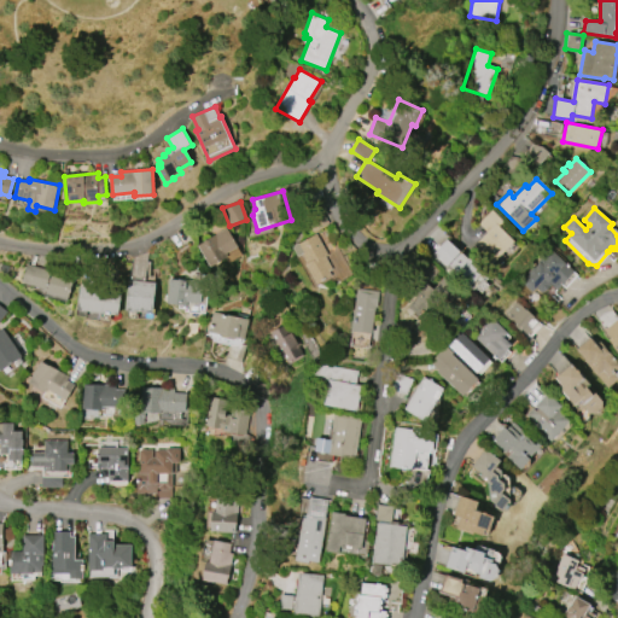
[(478,223),(491,210),(519,237),(493,264),(474,246),(488,232),(478,223)]
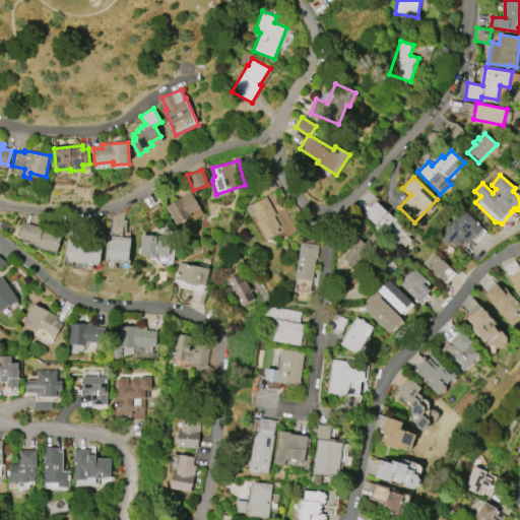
[(191,192),(199,207),(190,212),(192,215),(176,223),(167,206),(181,197),(191,192)]
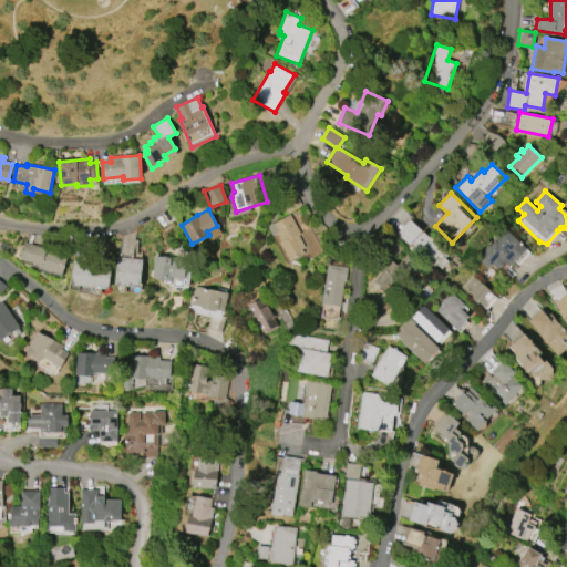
[(290,215),(301,234),(299,236),(305,247),(301,249),(305,254),(291,260),(281,243),(282,241),(278,234),(274,236),(268,227),(290,215)]
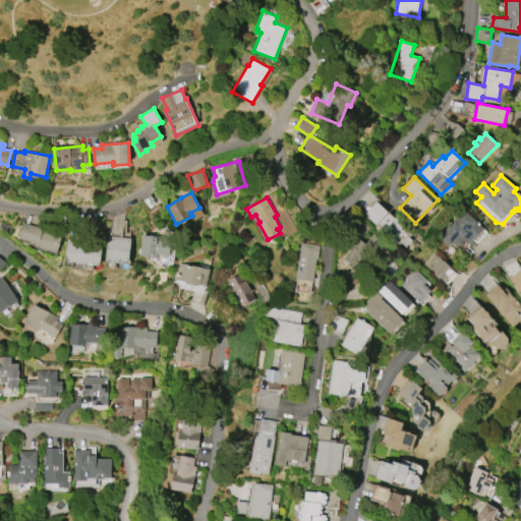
[(363,216),(378,200),(408,229),(395,244),(366,218),(363,216)]
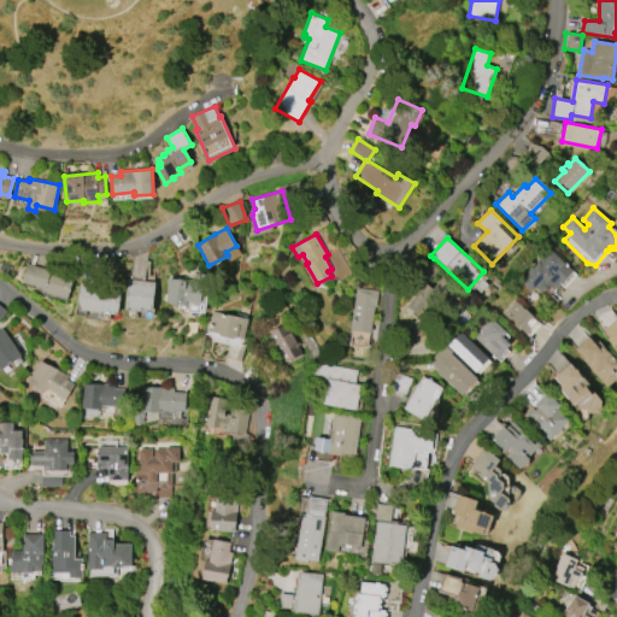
[(574,271),(557,289),(551,285),(542,294),(535,288),(532,292),(521,282),(528,274),(527,272),(534,265),(535,266),(539,263),(538,260),(542,254),(544,256),(550,250),(574,271)]
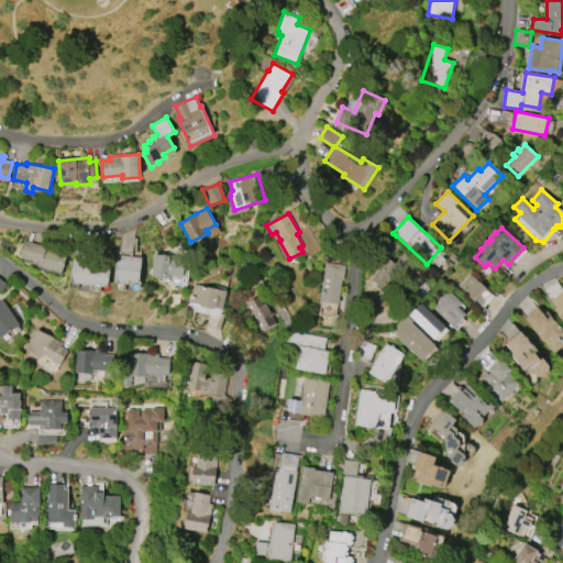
[(63,272),(40,266),(41,263),(20,257),(24,240),(47,246),(46,250),(67,254),(63,272)]
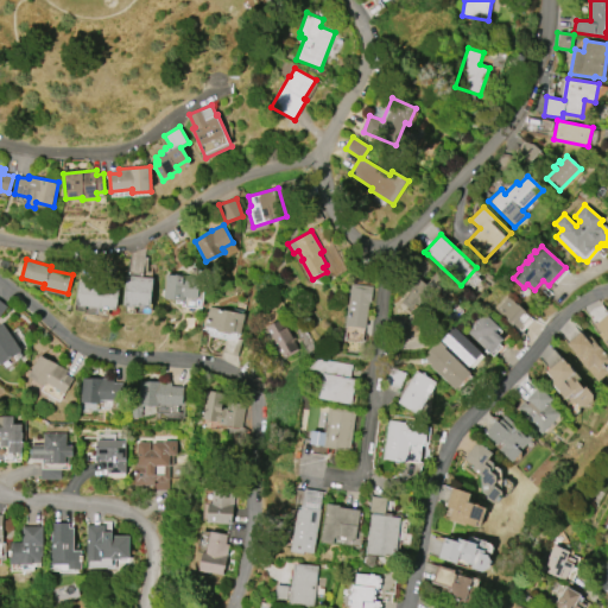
[(165,298),(168,273),(200,277),(197,299),(185,298),(185,299),(165,298)]
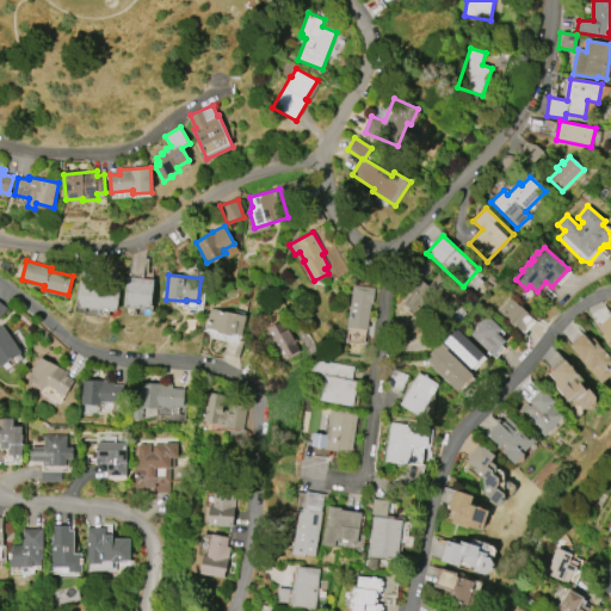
[(420,279),(429,287),(439,276),(450,285),(419,319),(403,304),(412,295),(408,292),(420,279)]
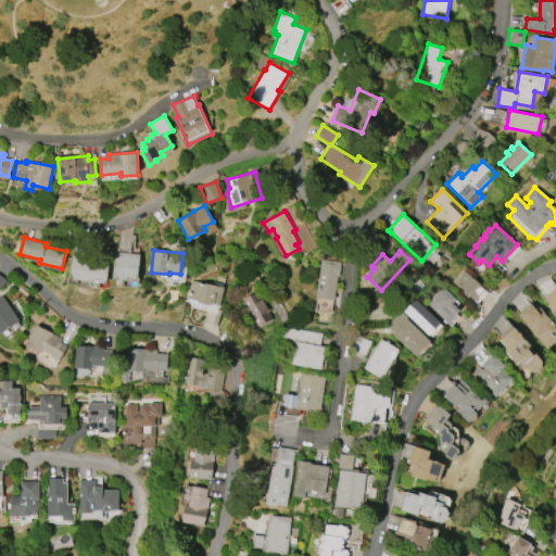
[(138,282),(113,279),(116,252),(140,254),(138,282)]
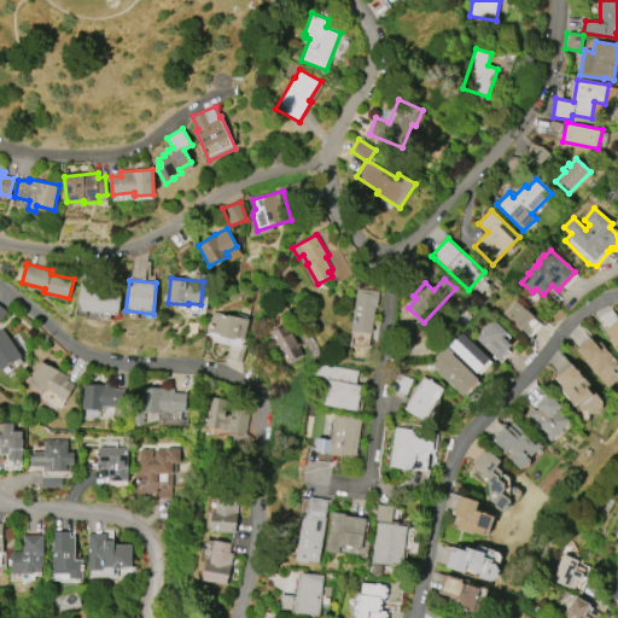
[(118,315),(77,309),(81,286),(122,292),(118,315)]
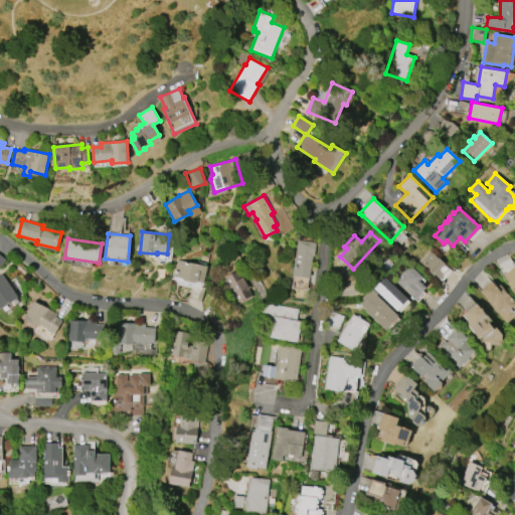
[(293,276),(298,240),(316,242),(315,256),(312,256),(310,278),(293,276)]
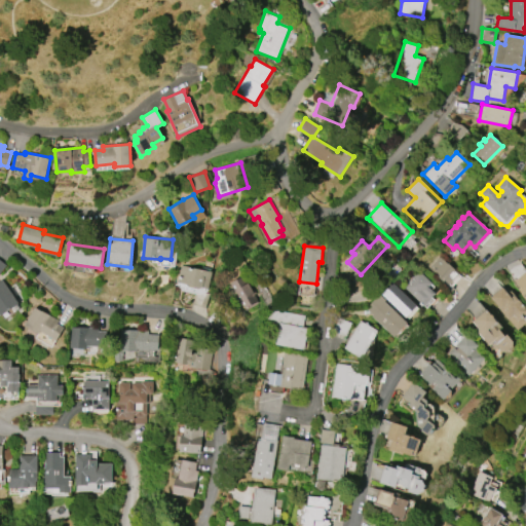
[(427,268),(439,256),(458,273),(448,285),(444,280),(443,283),(437,277),(440,274),(435,271),(433,273),(427,268)]
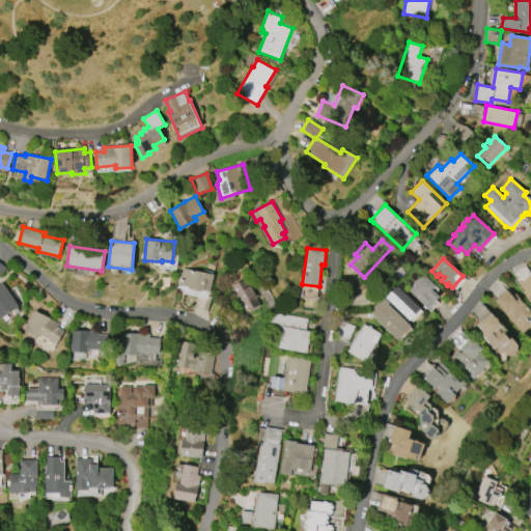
[(178,285),(182,268),(214,273),(211,290),(178,285)]
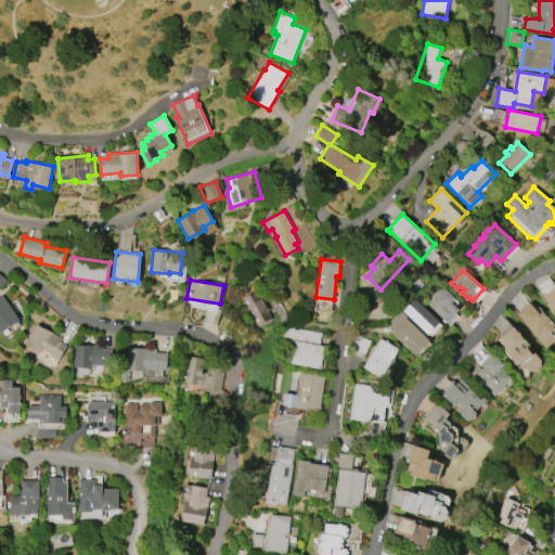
[(426,302),(440,286),(457,301),(454,306),(459,310),(448,322),(426,302)]
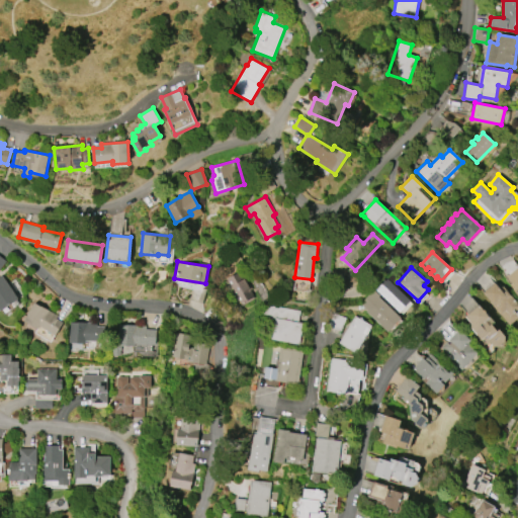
[(517,293),(514,289),(516,287),(507,277),(517,267),(517,293)]
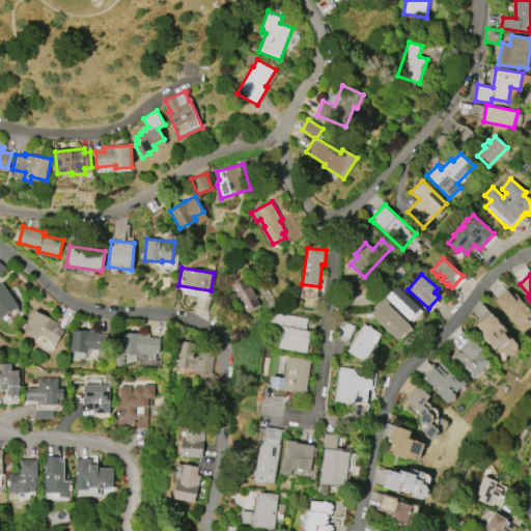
[(248,313),(232,285),(247,277),(258,297),(257,298),(261,305),(248,313)]
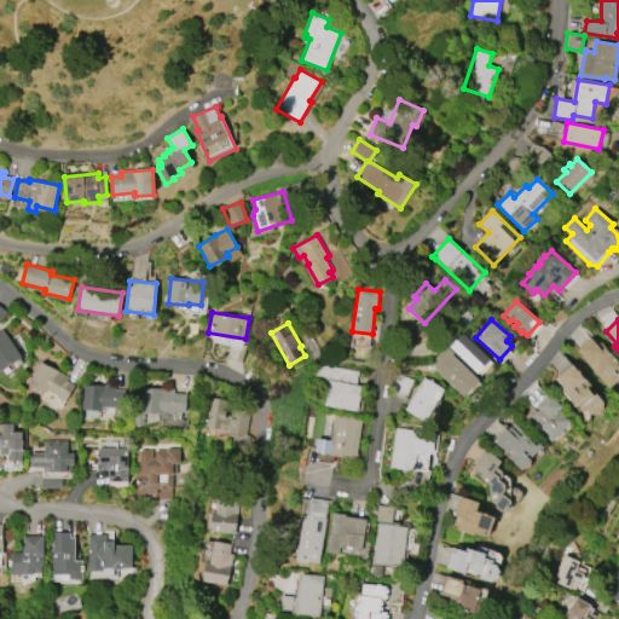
[(1,372),(0,370),(0,329),(1,329),(22,358),(21,358),(24,364),(21,366),(17,362),(1,372)]
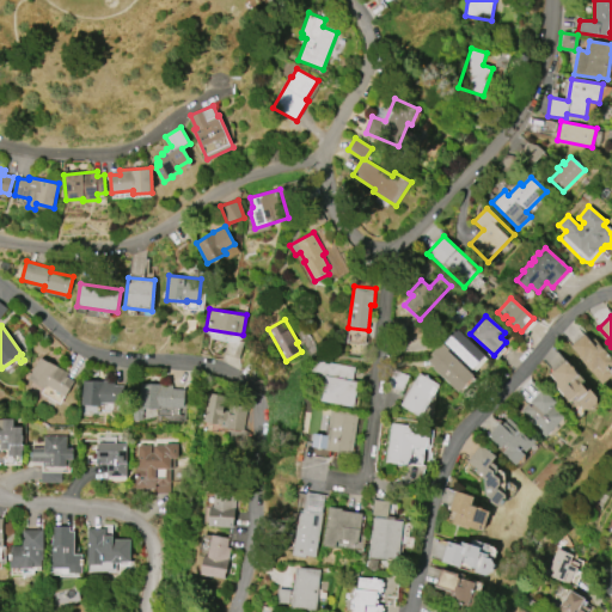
[(485,355),(472,369),(445,343),(457,330),(485,355)]
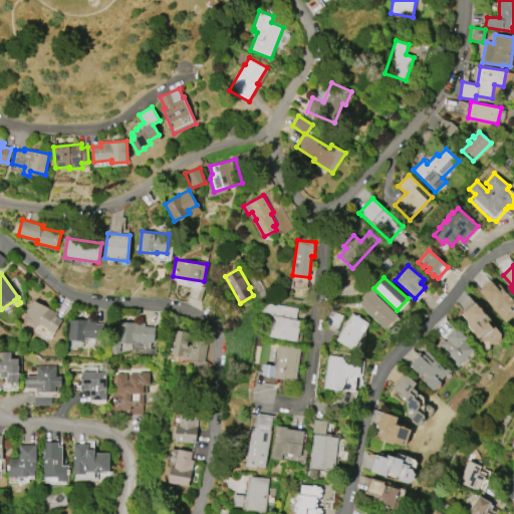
[(479,290),(491,280),(496,286),(499,284),(513,302),(513,315),(505,323),(485,298),(485,297),(479,290)]
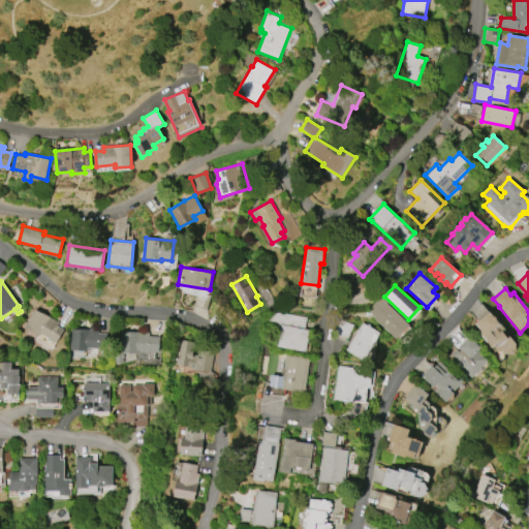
[(208,309),(208,296),(194,296),(194,308),(208,309)]
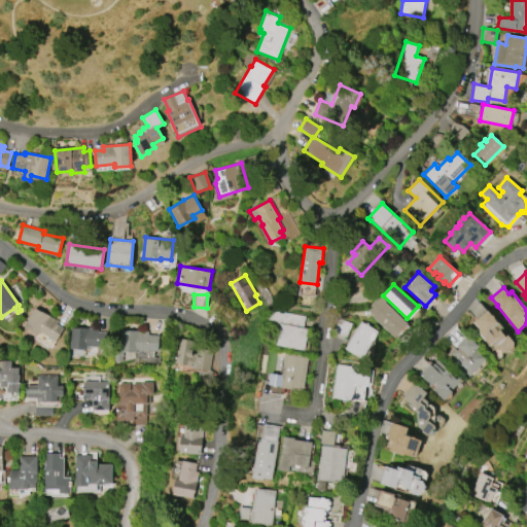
[(394,337),(374,317),(375,316),(367,309),(380,295),(386,302),(384,303),(406,323),(394,337)]
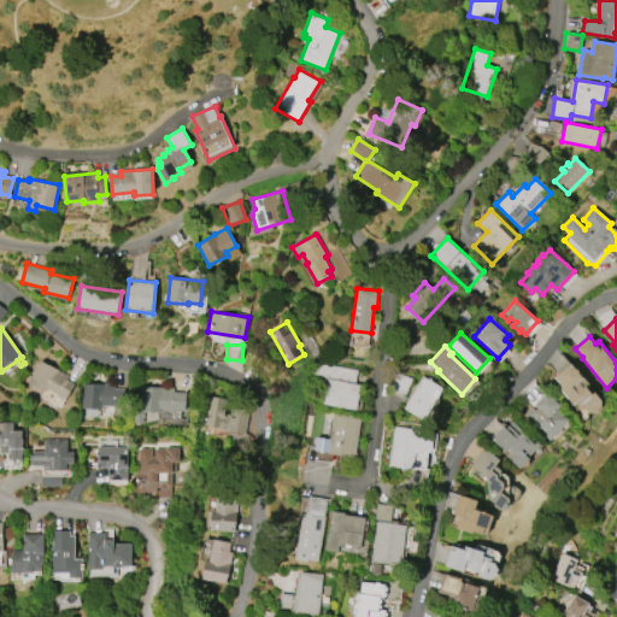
[(322,403),(327,381),(312,372),(321,360),(331,366),(356,370),(353,383),(358,385),(354,407),(322,403)]
